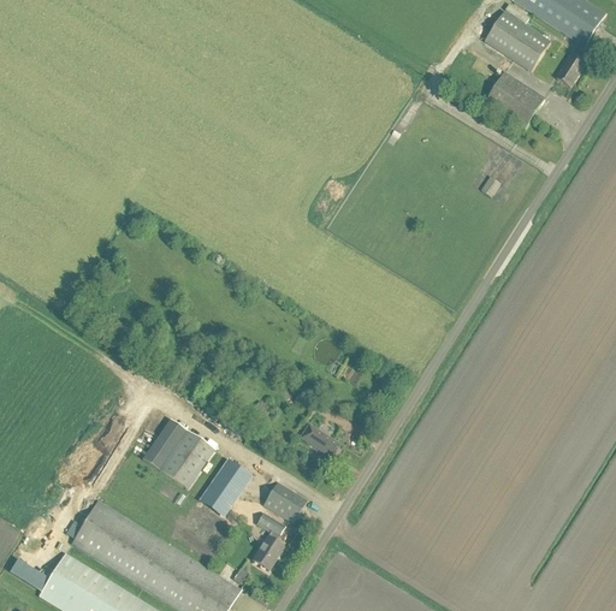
[(572,85),(587,61),(579,55),(606,12),(587,0),(515,0),(579,41),(557,76),(572,85)]
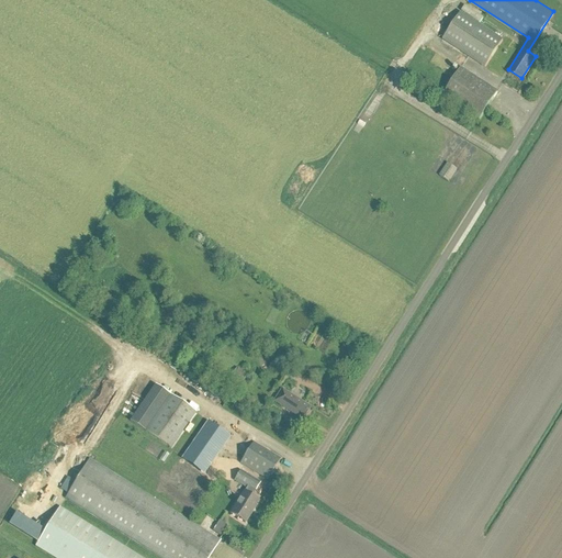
[(484,66),(503,37),(461,11),(442,38),(484,66)]
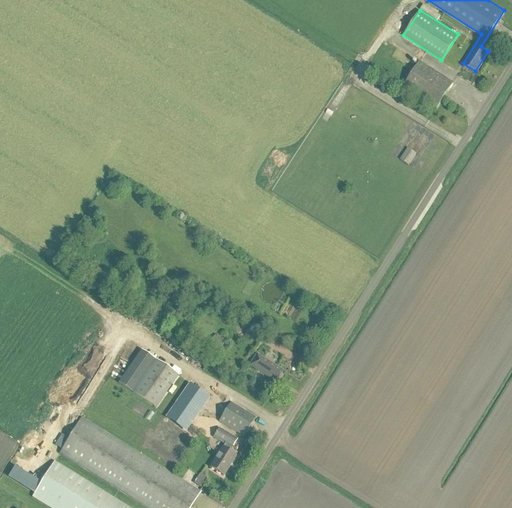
[(436,108),(453,81),(419,60),(402,87),(436,108)]
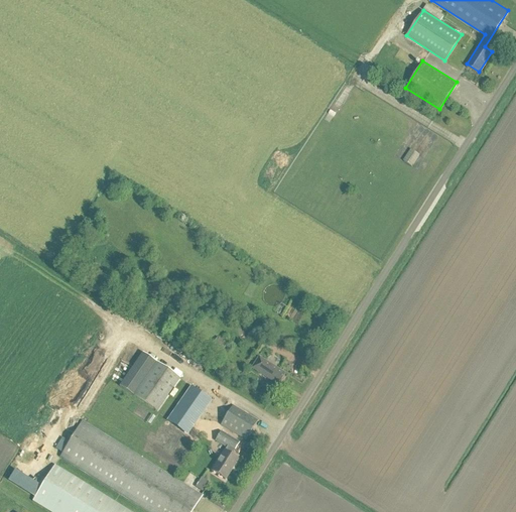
[(252,325),(247,332),(259,340),(264,333),(252,325)]
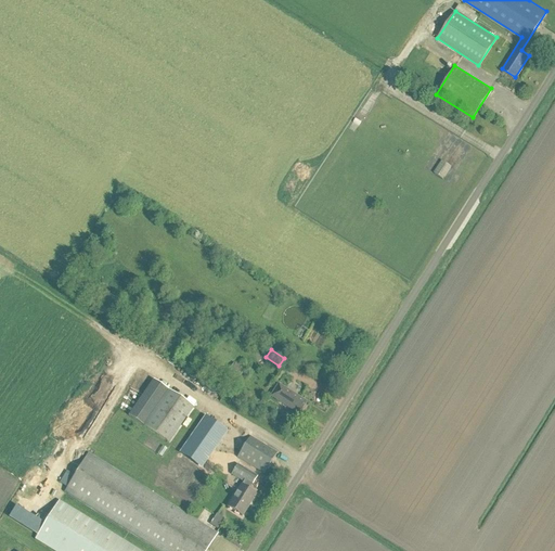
[(153,380),(129,414),(168,440),(192,406),(153,380)]
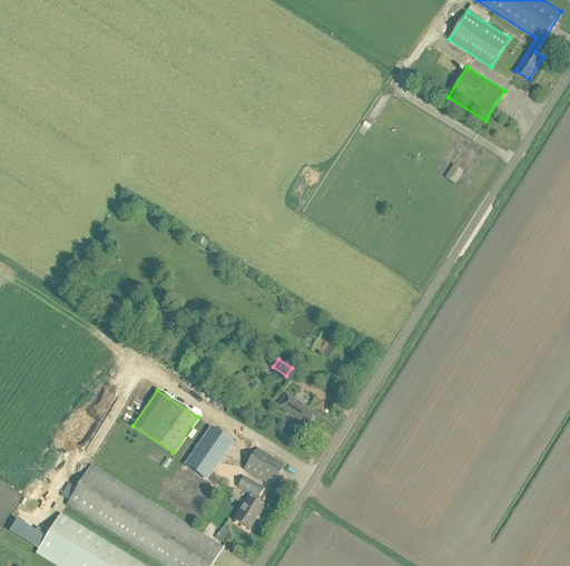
[(306,422),(315,409),(285,391),(277,403),(306,422)]
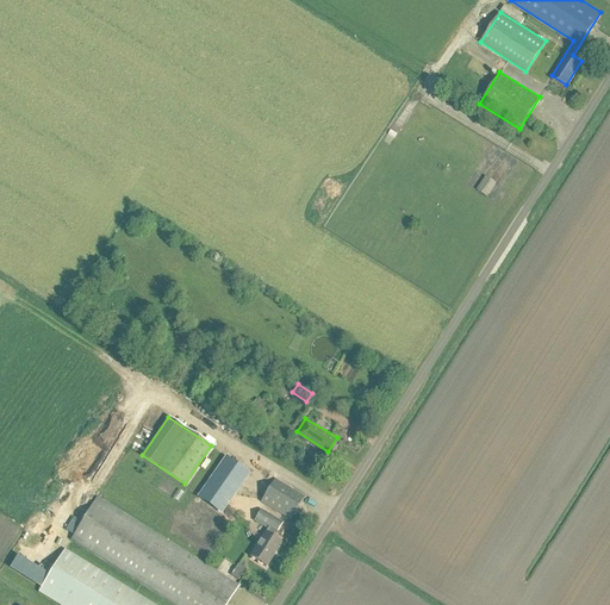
[(268,443),(273,435),(261,428),(256,435),(268,443)]
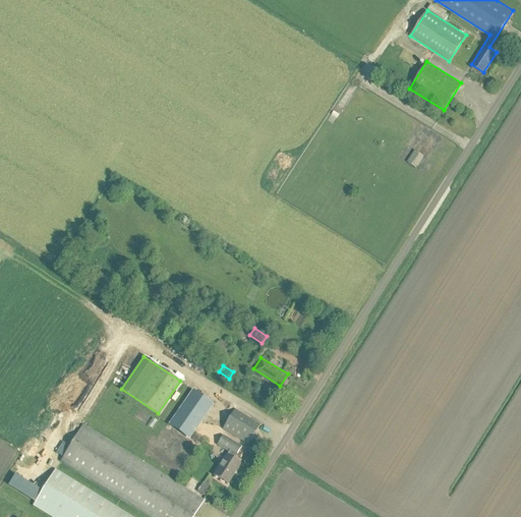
[(37,388),(45,393),(49,386),(41,381),(37,388)]
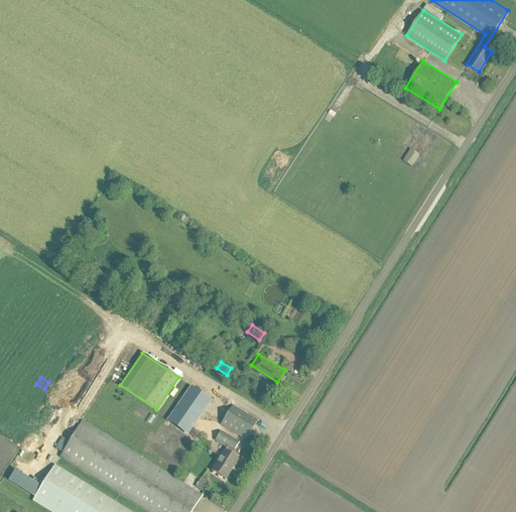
[(166,416),(165,417),(187,431),(210,398),(188,384),(166,416)]
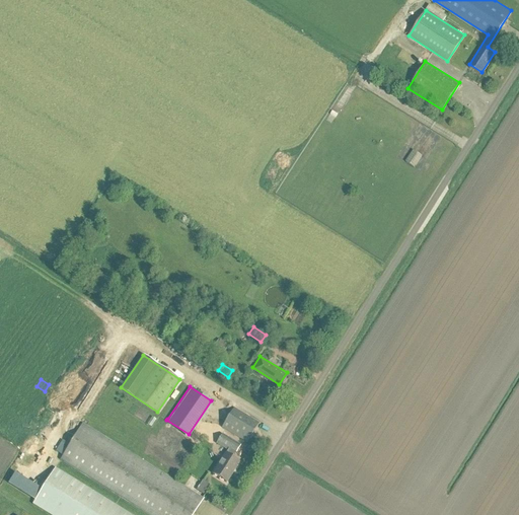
[(31,396),(39,399),(41,394),(34,391),(31,396)]
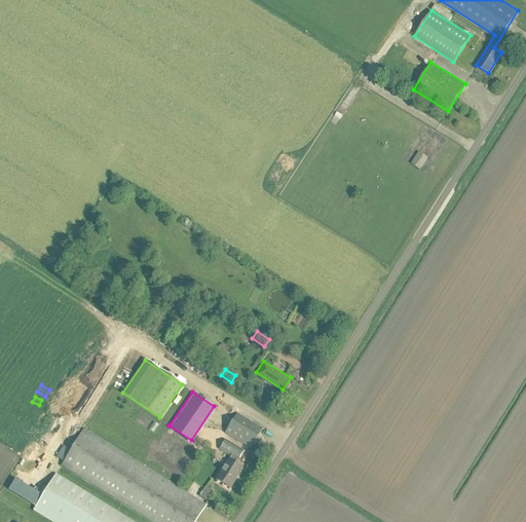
[(250,446),(262,426),(236,411),(224,431),(250,446)]
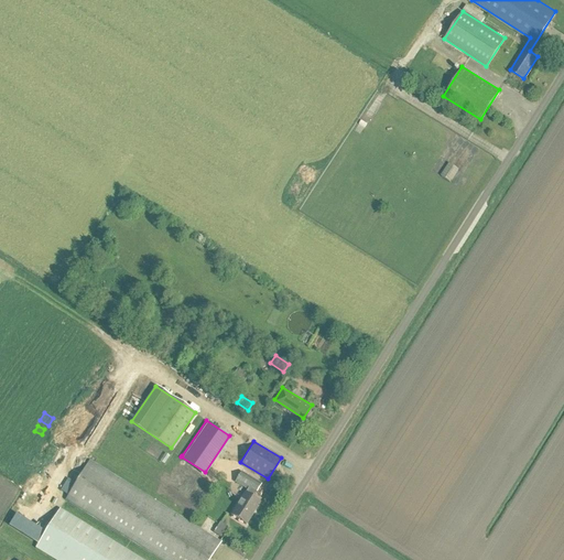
[(89,459),(65,497),(45,529),(38,541),(36,545),(60,559),(207,559),(220,539),(89,459)]
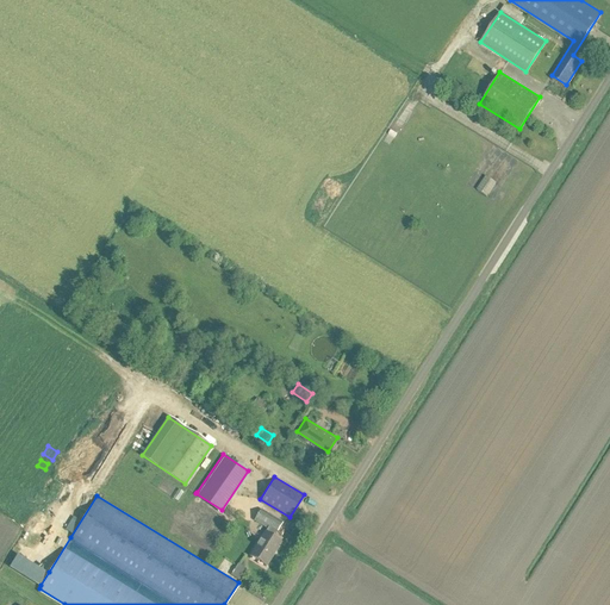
[(275,530),(282,521),(261,506),(254,517),(268,525),(250,554),(266,563),(280,540),(272,534),(274,530),(275,530)]
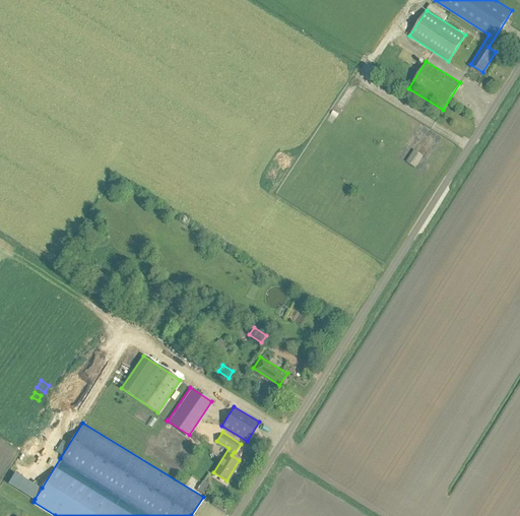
[(175,454),(179,448),(174,445),(170,451),(175,454)]
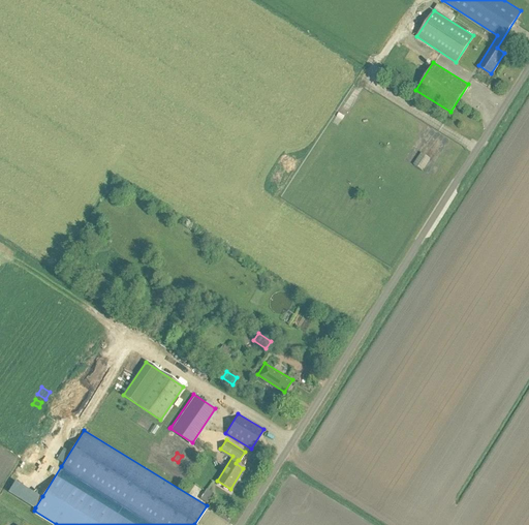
[(8,491),(35,507),(42,496),(14,480),(8,491)]
